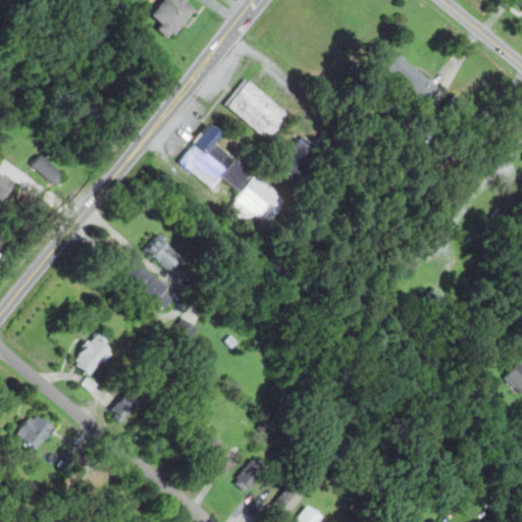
[(159,0),(150,11),(157,18),(152,24),(169,39),(195,7),(186,0),(159,0)]
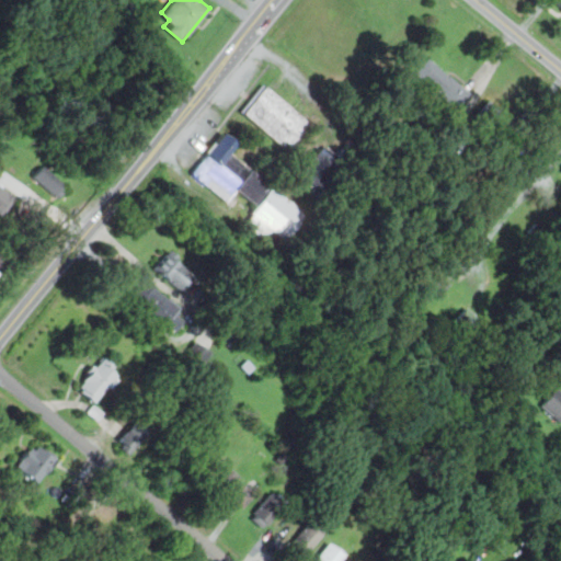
[(427,58),(467,91),(453,109),(413,75),(427,58)]
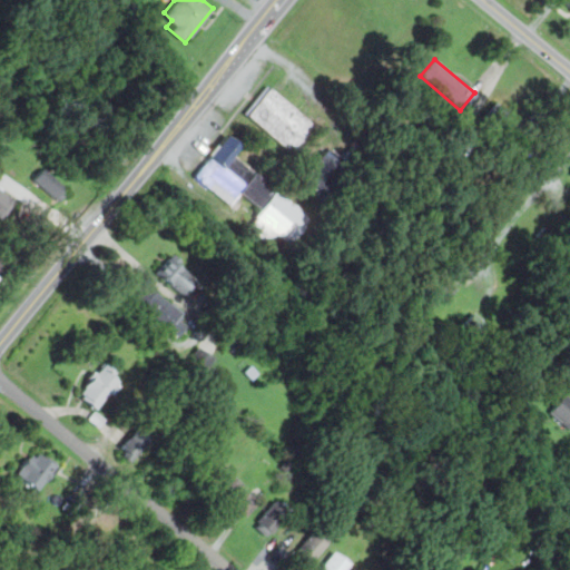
[(243,112),(296,153),(317,125),(265,85),(243,112)]
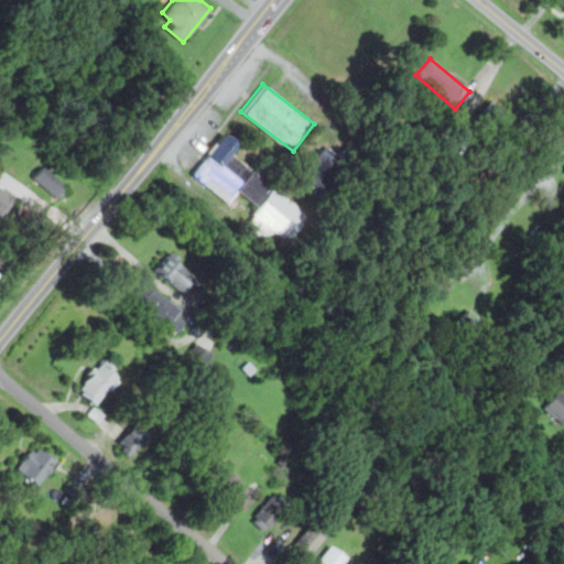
[(191,174),(229,202),(237,191),(258,207),(243,227),(263,242),(272,230),(288,242),(310,213),(230,154),(238,142),(223,131),(191,174)]
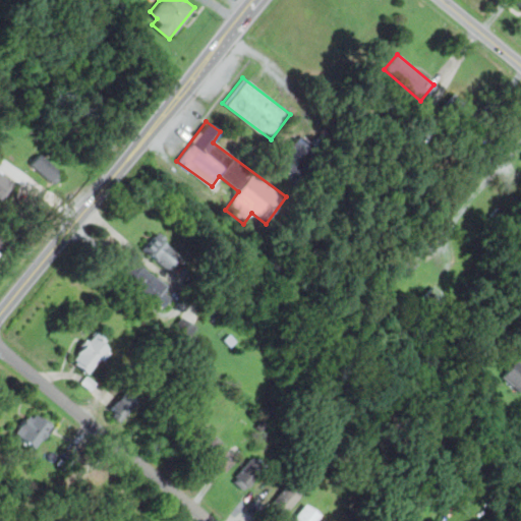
[(272,167),(293,184),(320,151),(299,133),(272,167)]
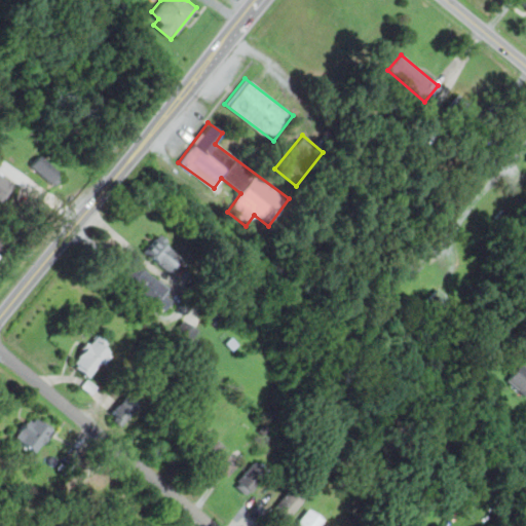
[(30,164),(53,186),(63,175),(39,154),(30,164)]
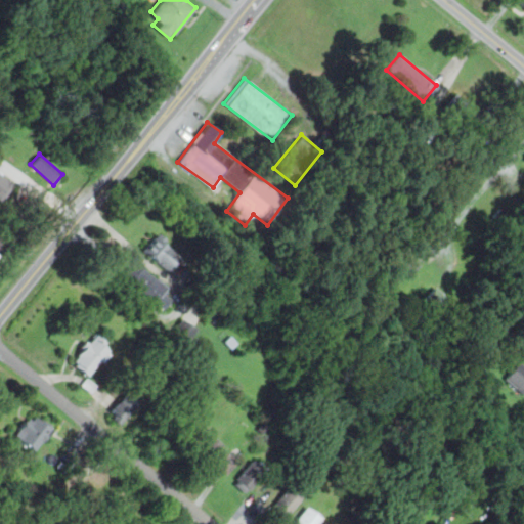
[(0,202),(14,183),(0,172),(0,202)]
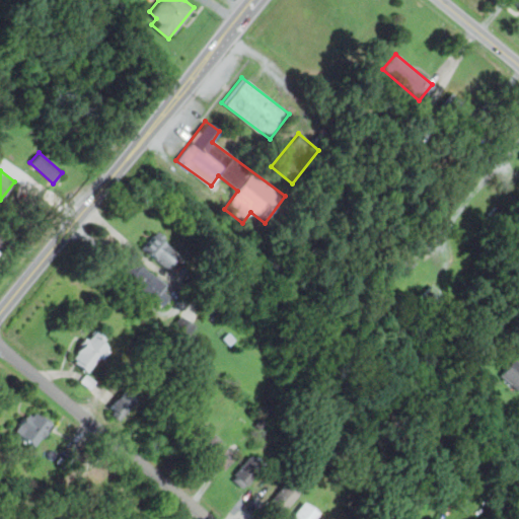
[(151,235),(181,255),(170,273),(140,252),(151,235)]
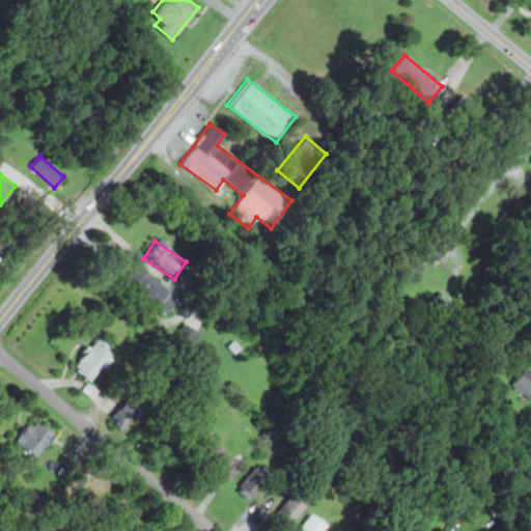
[(138,267),(169,290),(159,305),(128,281),(138,267)]
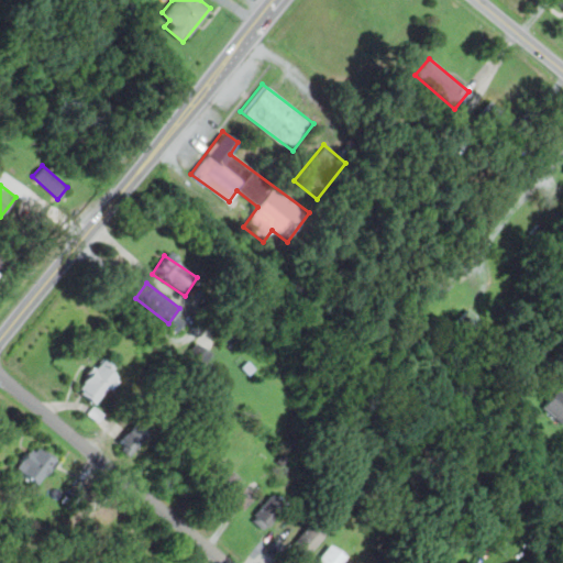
[(185,359),(200,368),(211,352),(195,341),(185,359)]
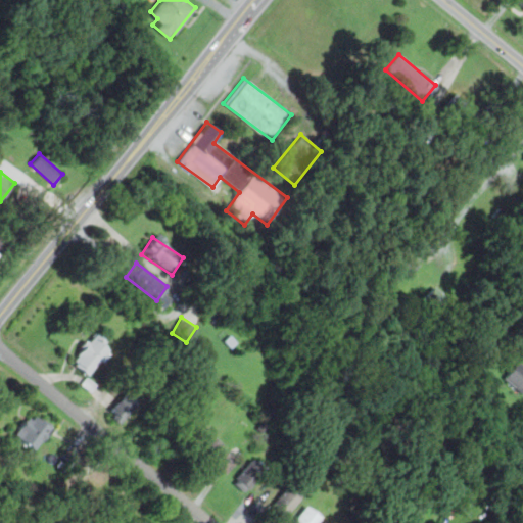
[(94,334),(110,345),(88,376),(73,365),(94,334)]
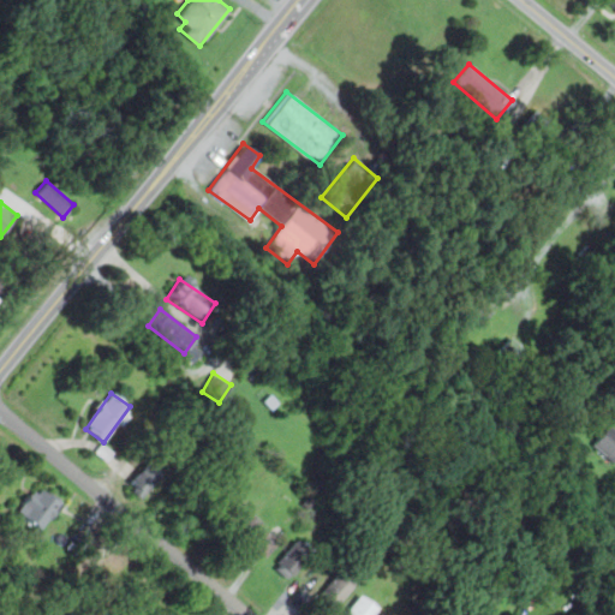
[(614,461),(614,464),(592,447),(609,425),(614,429),(614,461)]
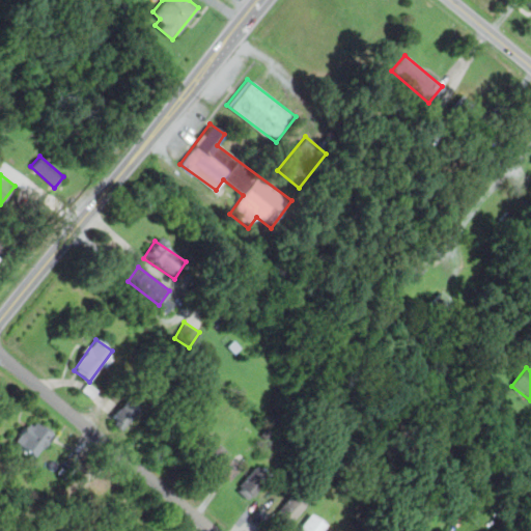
[(119,428),(133,412),(121,402),(108,419),(119,428)]
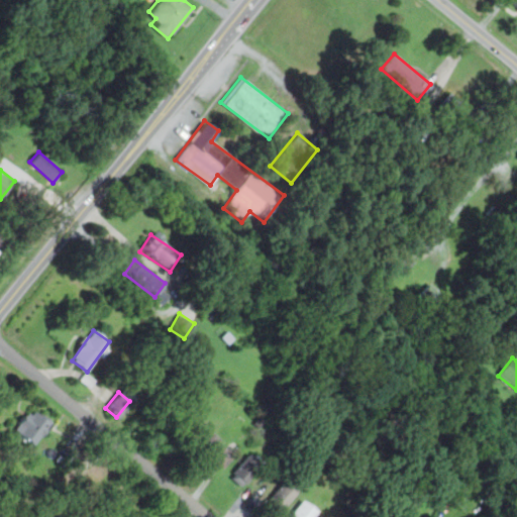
[(35,443),(15,427),(28,410),(31,413),(34,409),(52,423),(48,426),(35,443)]
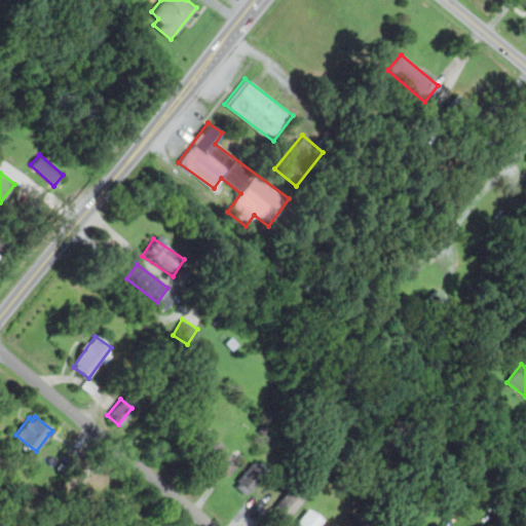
[(226,478),(238,460),(210,441),(197,458),(226,478)]
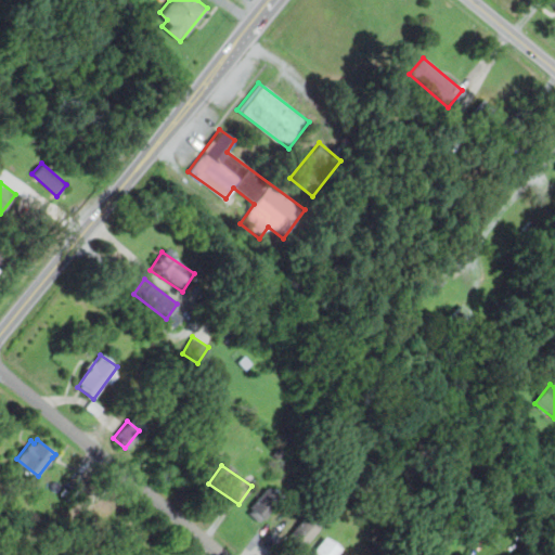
[(260,523),(282,497),(267,485),(246,512),(260,523)]
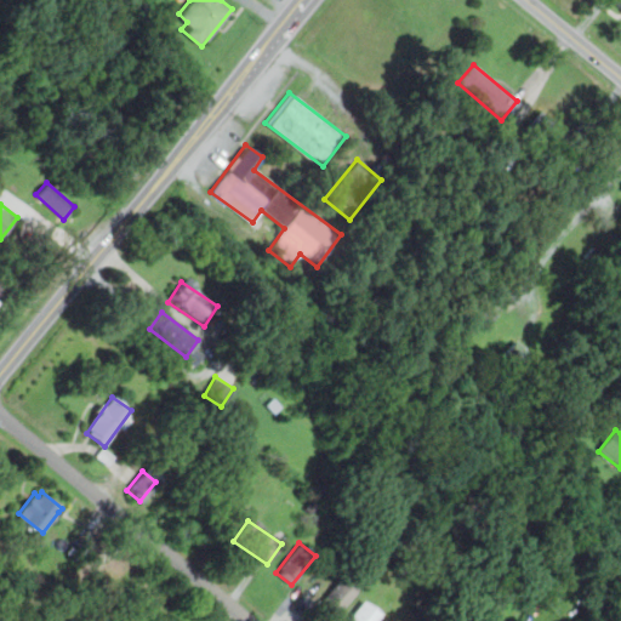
[(337,616),(358,588),(341,575),(319,603),(337,616)]
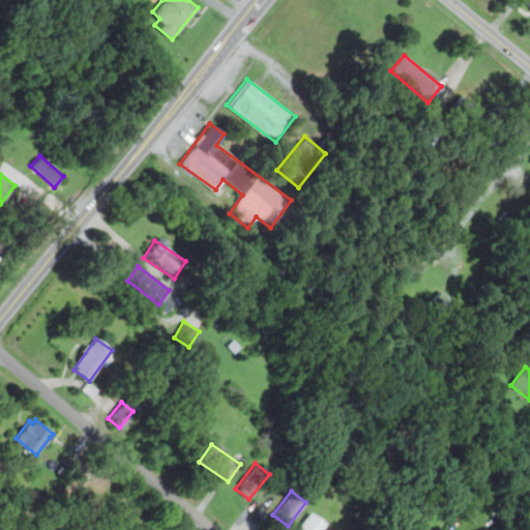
[(320,529),(326,523),(310,511),(295,529),(320,529)]
